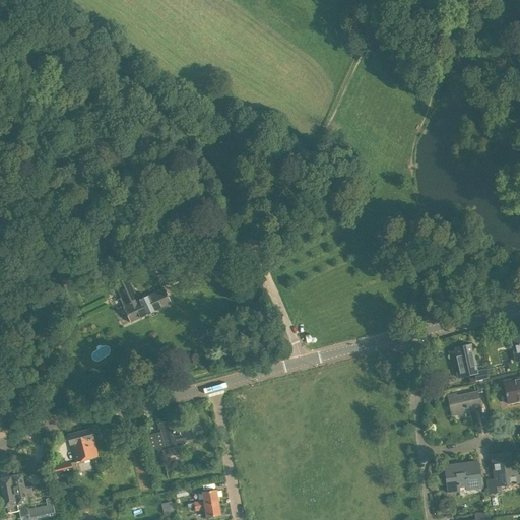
[(114,281),(125,307),(123,308),(130,322),(172,304),(165,288),(138,301),(126,276),(114,281)]
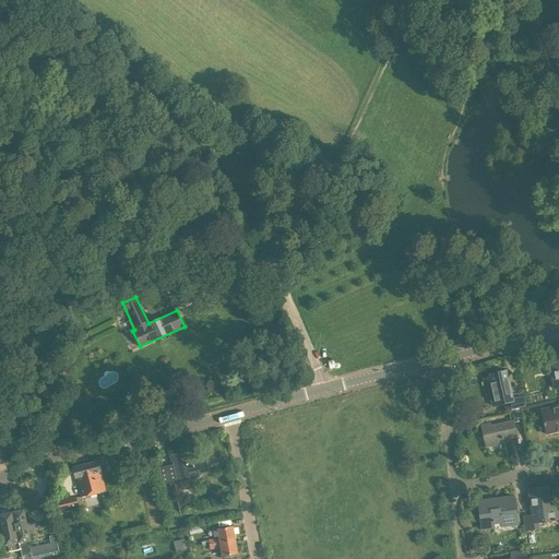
[(483,377),(485,385),(488,385),(492,405),(510,402),(511,408),(524,405),(522,396),(512,399),(506,370),(490,375),(490,376),(483,377)]
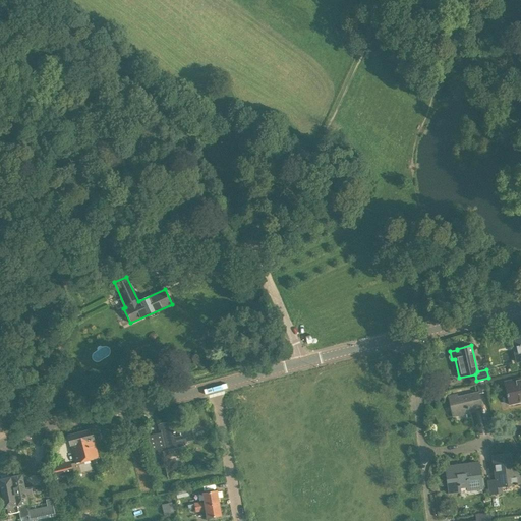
[(520,378),(505,382),(507,394),(506,394),(507,397),(508,397),(509,404),(520,401),(520,371),(520,372),(520,377),(520,378)]
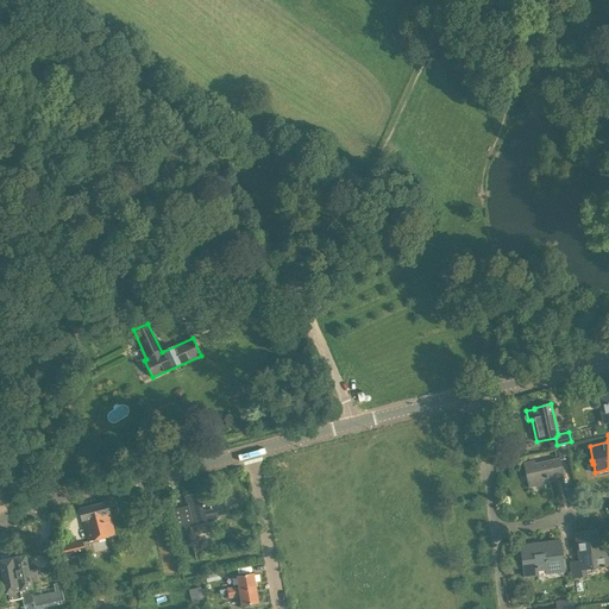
[(558,446),(560,459),(567,458),(565,445),(558,446)]
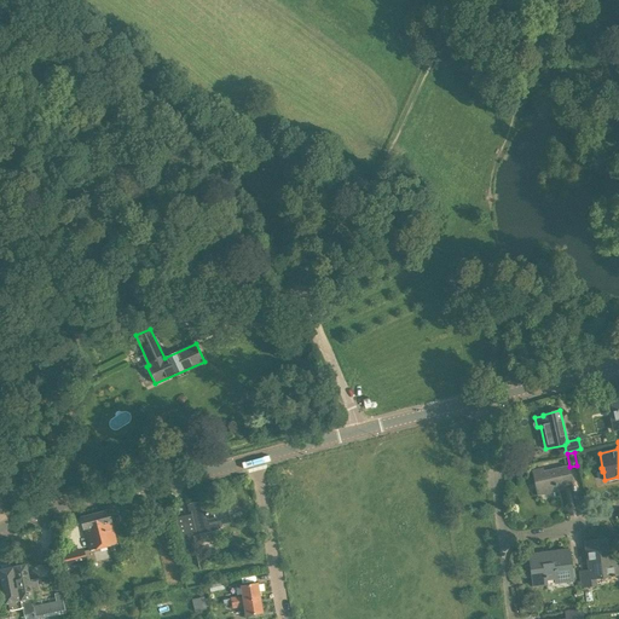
[(532,472),(538,495),(557,490),(556,486),(572,482),(567,467),(543,472),(543,469),(532,472)]
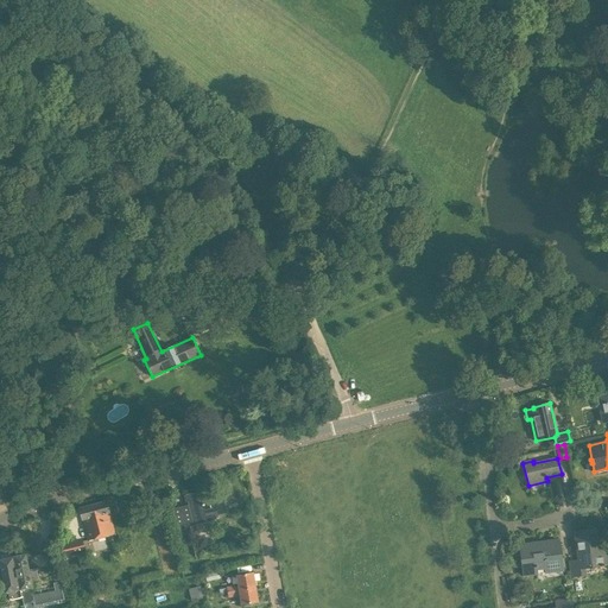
[(185,494),(191,518),(192,524),(213,519),(211,513),(214,513),(215,517),(227,513),(225,504),(235,499),(234,494),(233,495),(229,485),(217,487),(219,491),(210,492),(209,485),(201,487),(201,486),(200,486),(201,491),(185,494)]
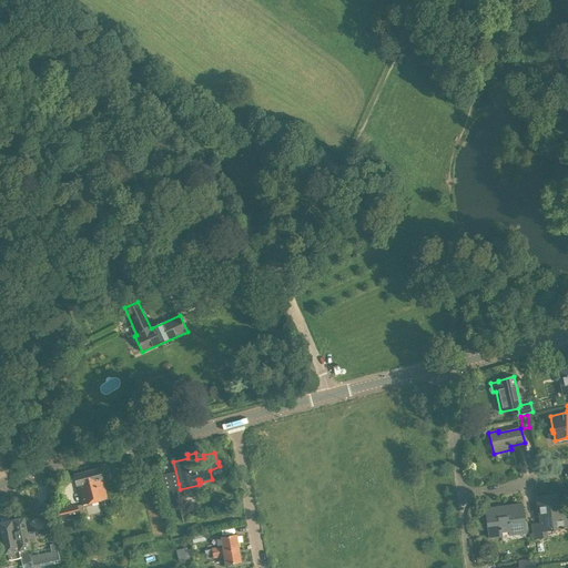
[(99,468),(74,475),(82,505),(101,500),(102,506),(108,504),(107,499),(107,498),(99,468)]
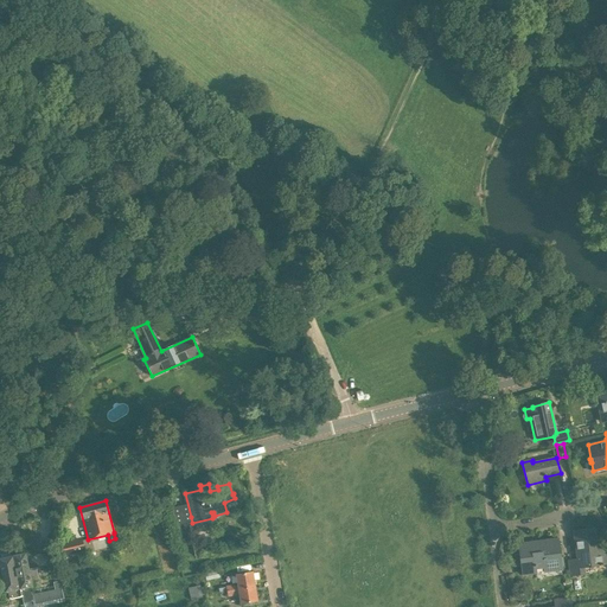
[(178,523),(183,541),(191,538),(187,521),(178,523)]
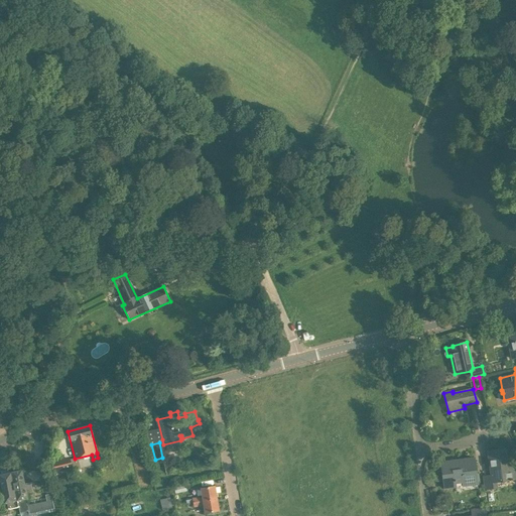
[(491,476),(483,477),(485,490),(497,488),(496,482),(506,481),(507,488),(515,486),(515,471),(515,462),(506,464),(504,448),(488,452),(491,476)]
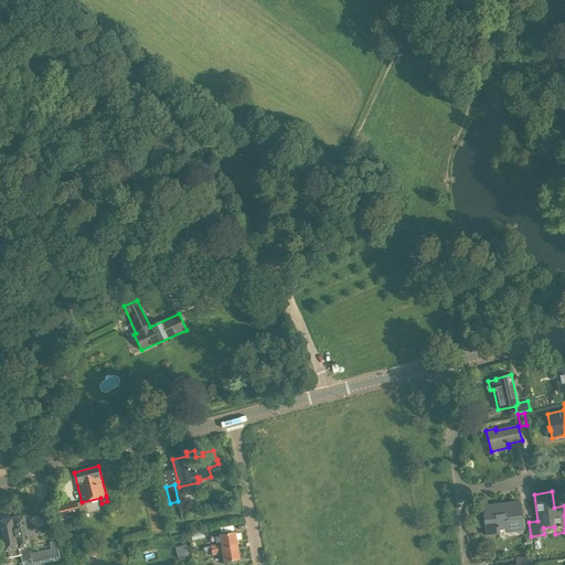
[(519,501),(482,507),(487,535),(514,531),(514,535),(522,534),(522,530),(523,530),(519,501)]
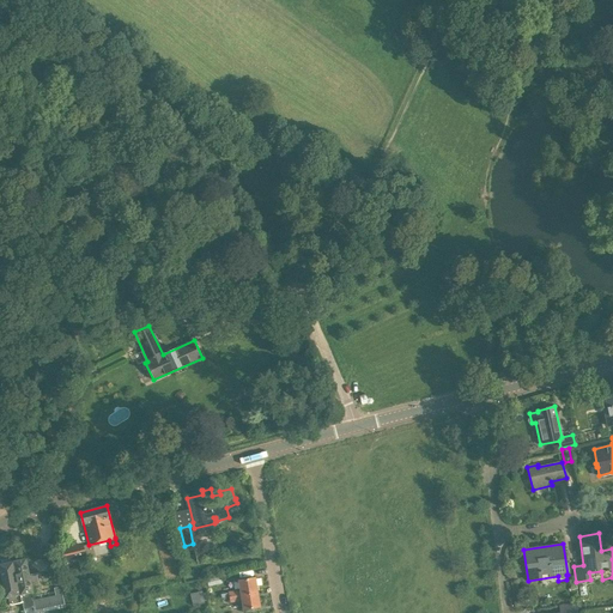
[(68,547),(71,560),(82,558),(79,546),(68,547)]
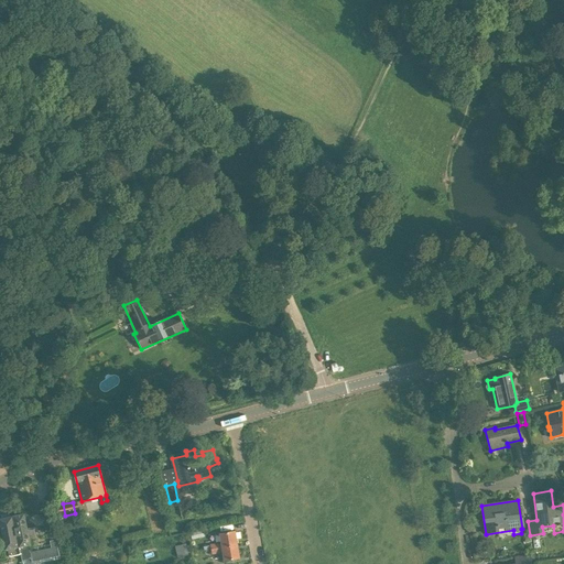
[(1,519),(0,519),(0,522),(6,550),(7,549),(9,559),(21,556),(12,517),(10,518),(9,512),(0,514),(1,519)]
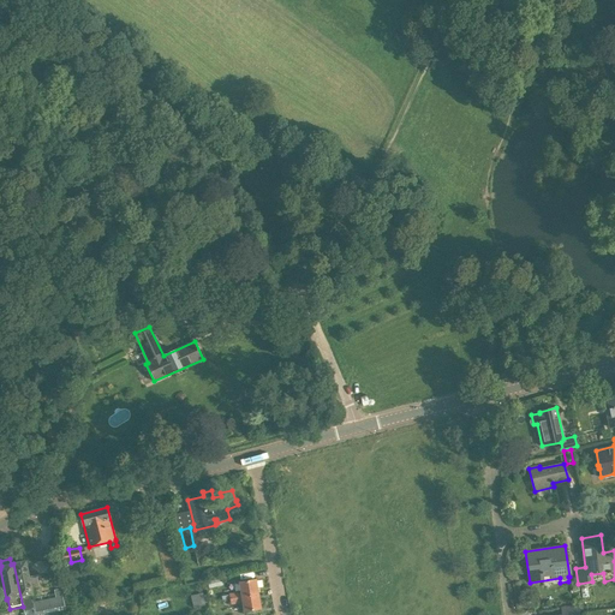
[(25,561),(13,563),(23,607),(24,610),(34,609),(35,611),(65,605),(61,587),(54,590),(54,593),(31,598),(31,595),(33,593),(31,591),(40,590),(36,575),(29,577),(25,561)]
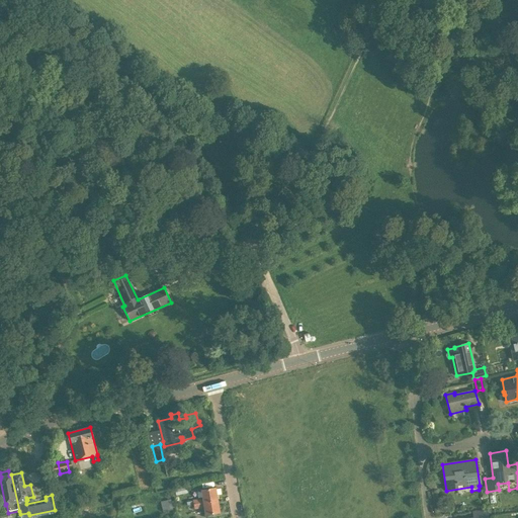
[(186,487),(175,490),(176,496),(187,493),(186,487)]
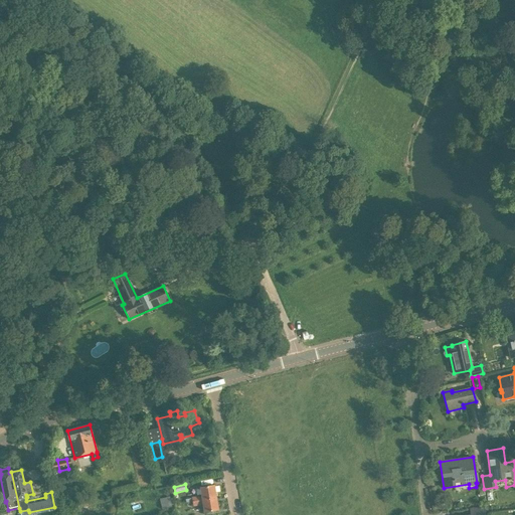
[(199,496),(185,498),(186,503),(192,502),(216,498),(214,485),(200,488),(202,497),(199,497),(199,496)]
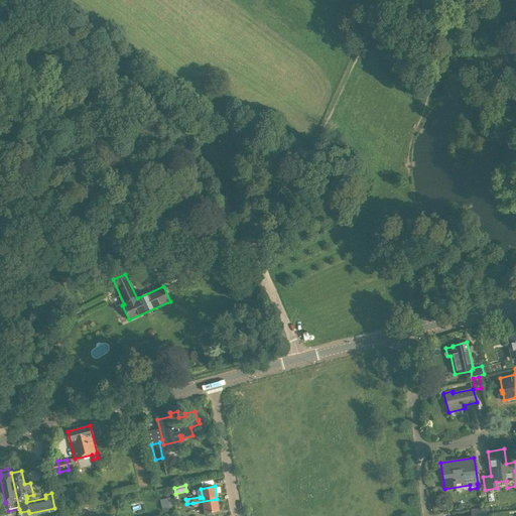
[(217,499),(192,503),(194,507),(201,506),(201,505),(204,504),(205,513),(219,511),(217,499)]
